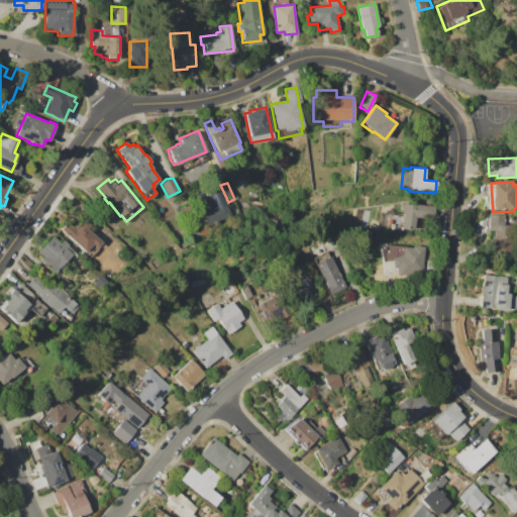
[(202,219),(201,219),(191,197),(203,192),(207,202),(211,200),(209,195),(220,190),(231,214),(205,226),(202,219)]
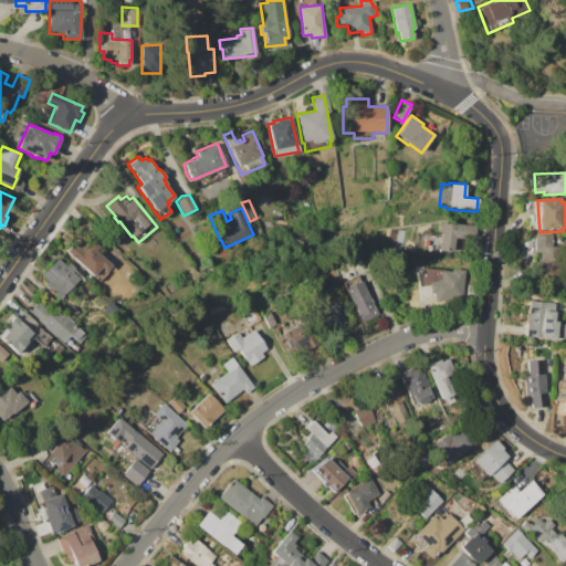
[(453,252),(416,248),(418,231),(438,233),(439,222),(475,227),(473,241),(454,239),(453,252)]
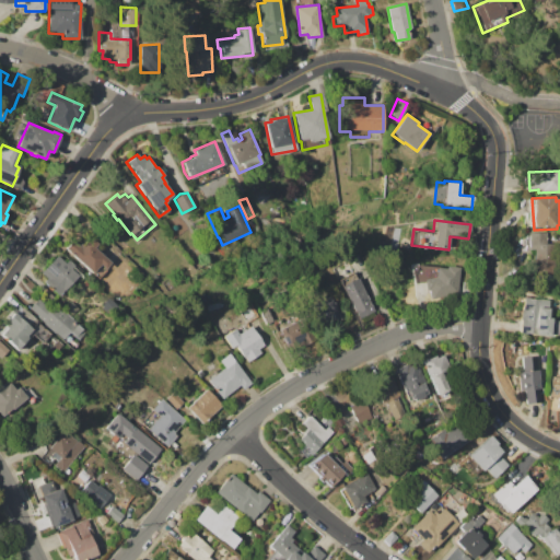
[(534,249),(528,249),(528,233),(547,232),(547,243),(558,243),(559,279),(535,280),(534,249)]
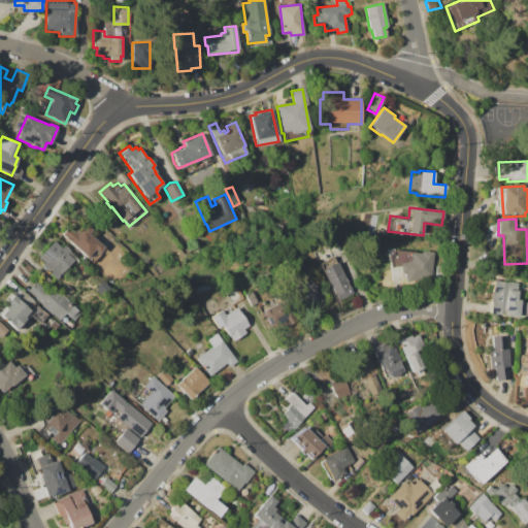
[(79,229),(86,223),(94,230),(90,234),(96,240),(97,238),(105,245),(98,253),(100,256),(93,263),(61,234),(69,226),(74,231),(78,228),(79,229)]
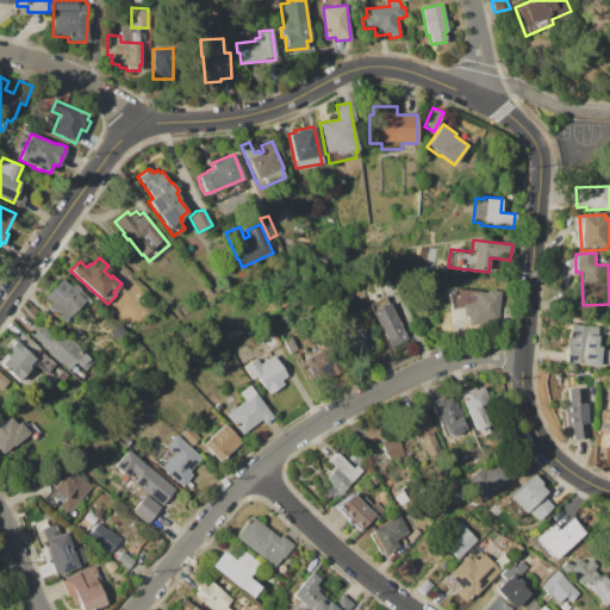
[(44,297),(66,274),(81,290),(79,293),(86,300),(63,323),(48,306),(51,304),(44,297)]
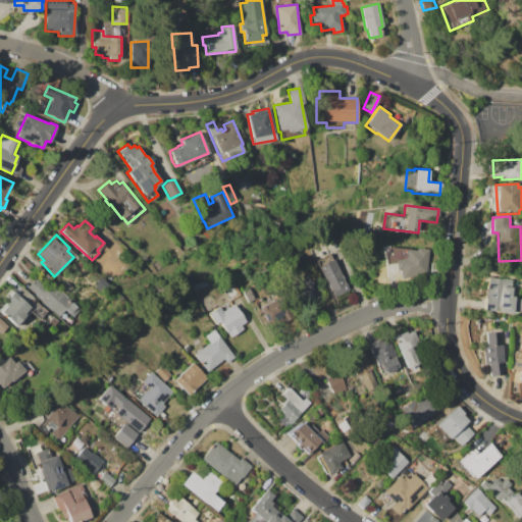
[(409,250),(415,250),(416,249),(428,250),(426,273),(400,279),(399,276),(393,276),(386,246),(409,249),(409,250)]
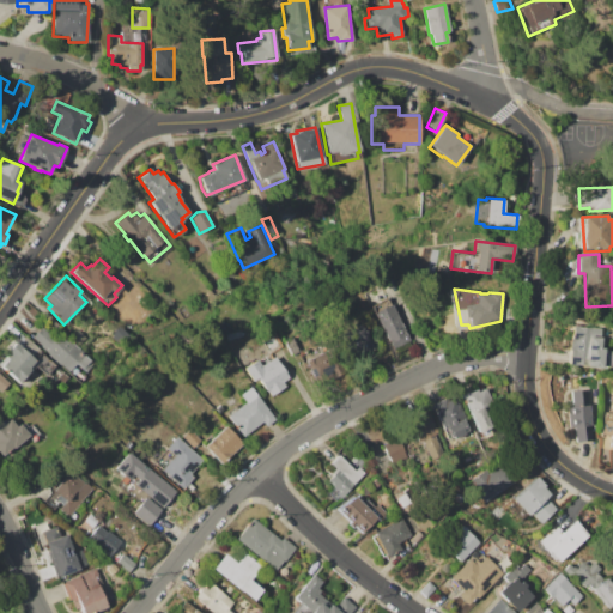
[(390,350),(386,340),(388,339),(375,313),(376,313),(372,305),(387,298),(390,305),(392,304),(411,340),(390,350)]
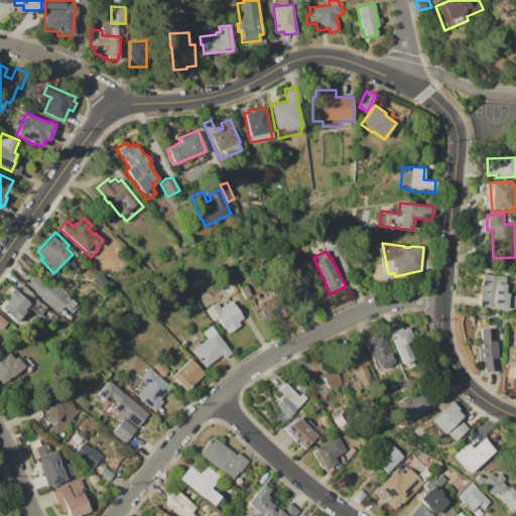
[(39,263),(49,273),(45,277),(35,267),(39,263)]
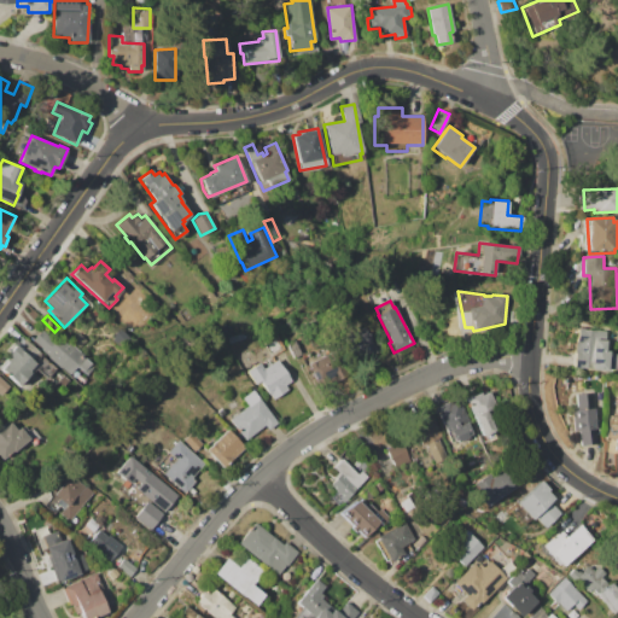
[(377,355),(366,326),(344,334),(355,363),(377,355)]
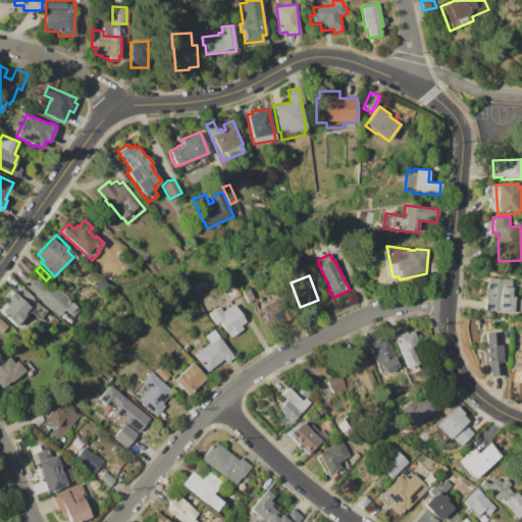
[(102,276),(112,286),(103,296),(93,285),(102,276)]
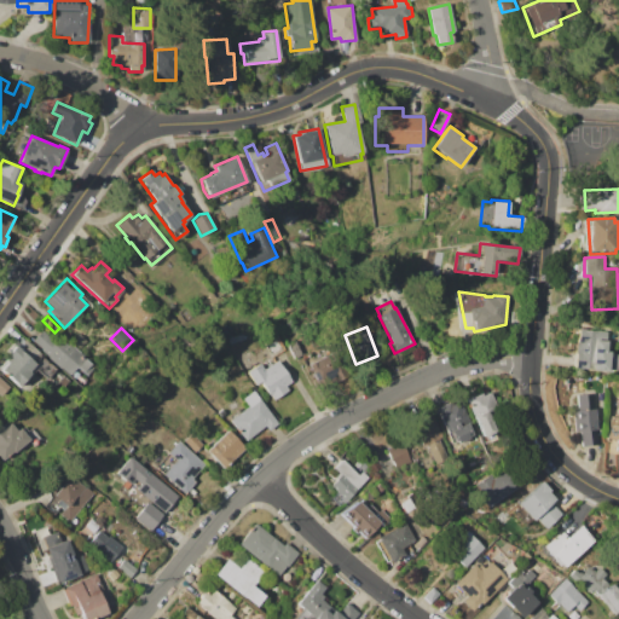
[(76,368),(69,376),(32,341),(42,329),(56,341),(61,335),(94,366),(85,376),(76,368)]
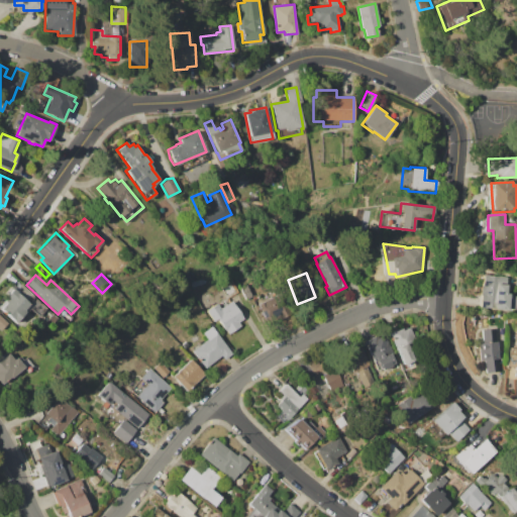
[(516,295),(516,310),(509,309),(508,310),(480,308),(482,275),(511,278),(510,295),(516,295)]
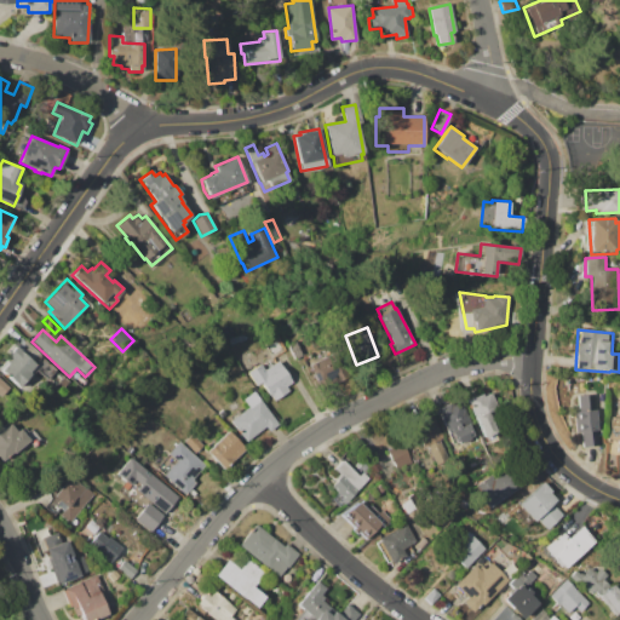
[(76,332),(86,342),(80,349),(69,339),(76,332)]
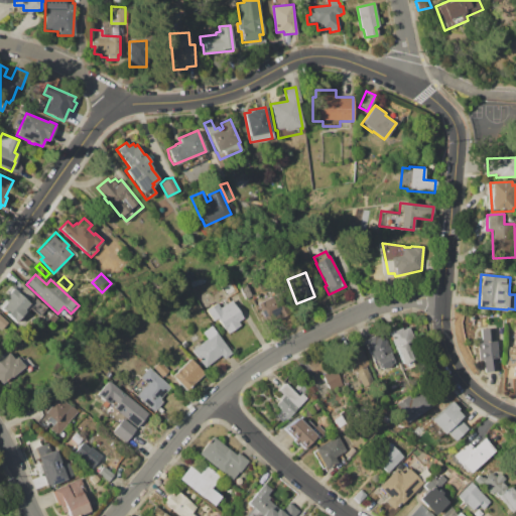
[(237,290),(226,297),(219,286),(230,279),(237,290)]
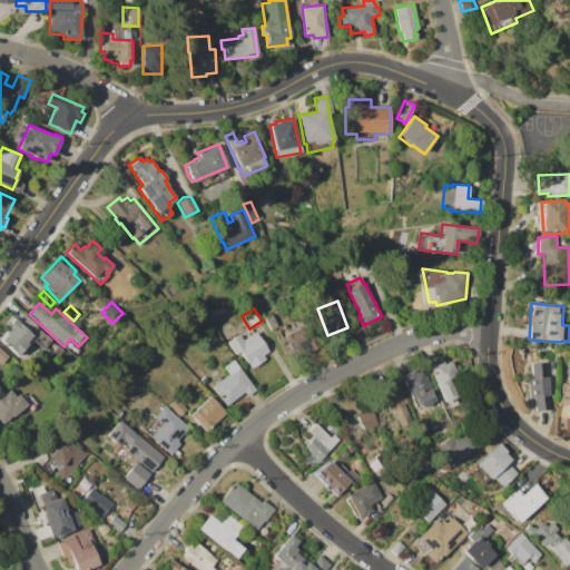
[(27,342),(28,343),(17,356),(0,340),(0,332),(15,317),(16,320),(22,312),(38,326),(31,334),(32,335),(27,342)]
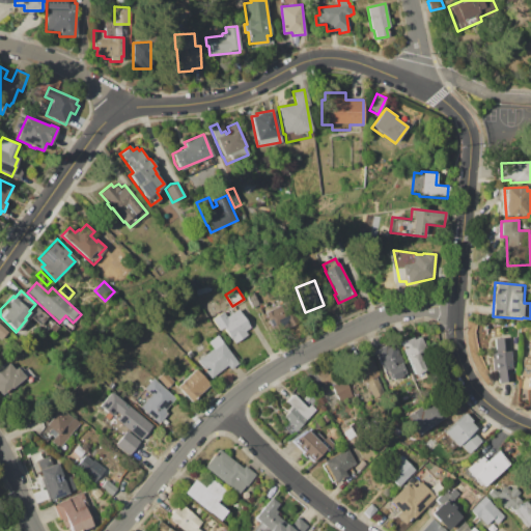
[(246,296),(253,291),(259,304),(252,308),(246,296)]
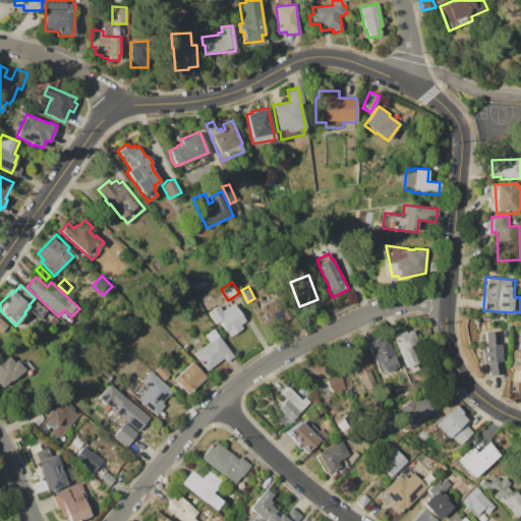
[(259,307),(282,296),(293,317),(271,330),(259,307)]
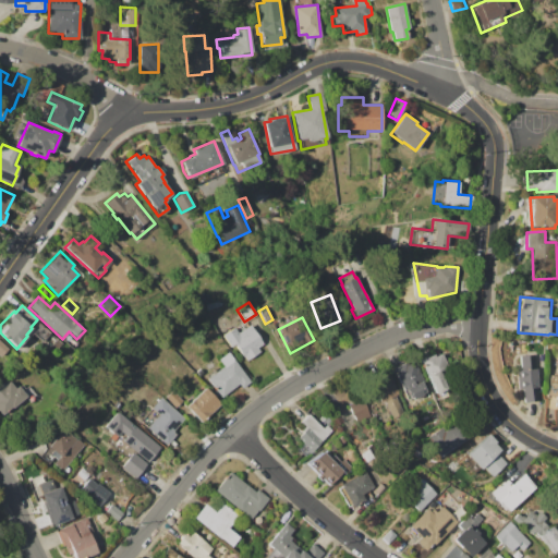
[(262,351),(245,362),(234,344),(230,348),(222,335),(234,327),(239,332),(251,325),(264,343),(258,347),(262,351)]
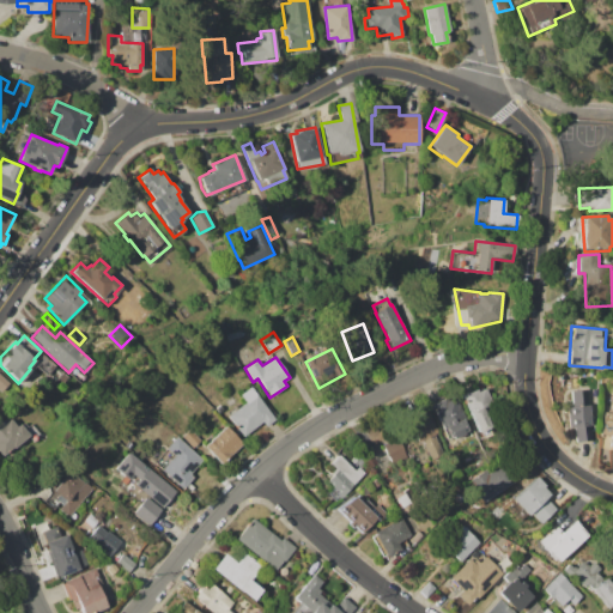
[(250,386),(275,419),(265,426),(262,423),(242,437),(225,416),(244,402),(238,395),(250,386)]
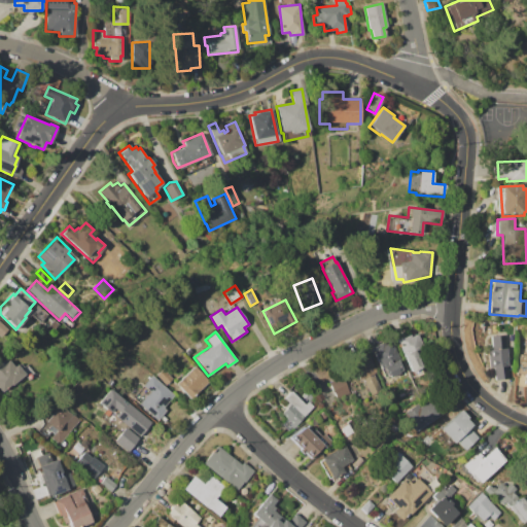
[(396,341),(409,335),(410,335),(416,332),(423,347),(417,350),(424,365),(422,366),(425,373),(415,378),(413,373),(410,374),(396,345),(397,344),(396,341)]
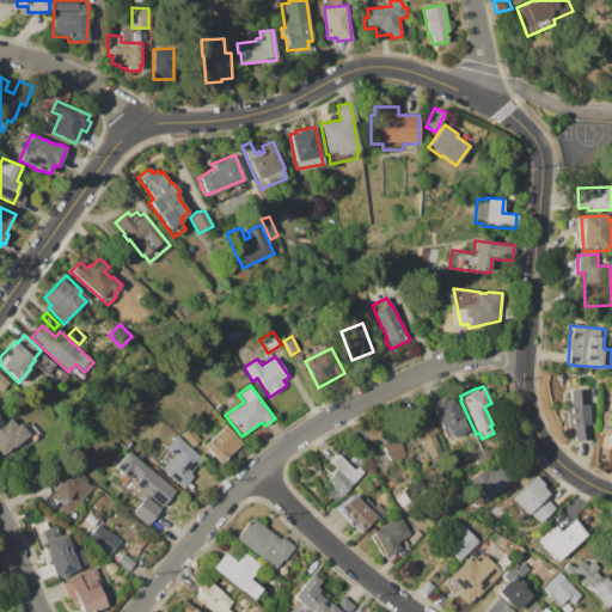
[(565,405),(569,405),(568,391),(586,389),(591,440),(573,441),(571,427),(567,427),(565,405)]
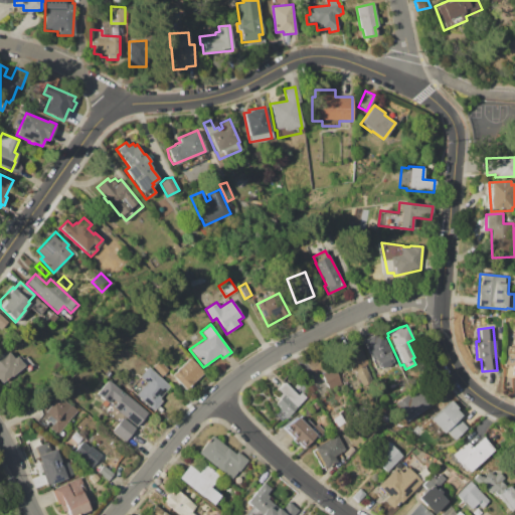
[(390,355),(393,363),(378,370),(377,368),(376,369),(362,340),(375,334),(376,337),(382,334),(392,354),(390,355)]
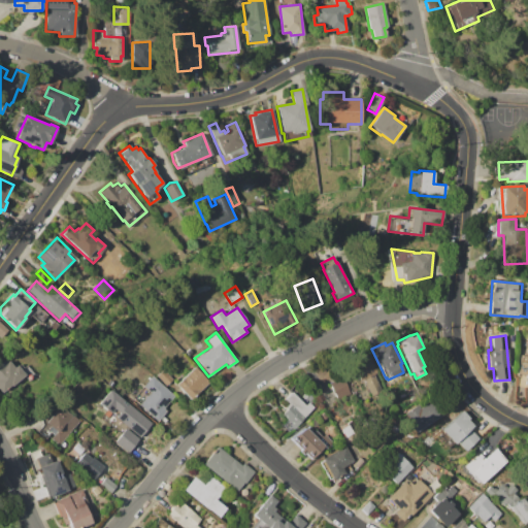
[(364,378),(360,381),(349,357),(366,349),(376,372),(373,374),(382,391),(371,396),(364,378)]
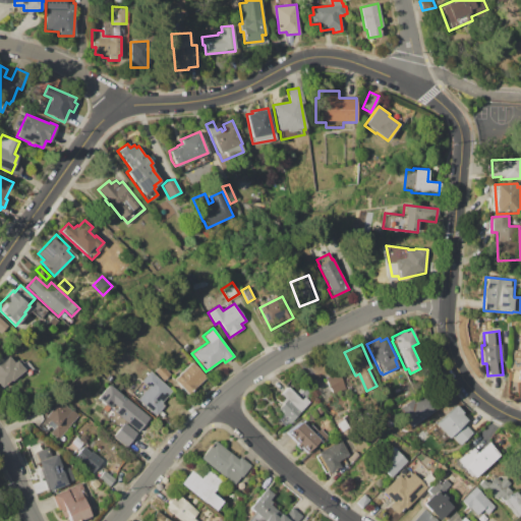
[(520,379),(518,379),(519,370),(510,369),(513,350),(515,350),(515,348),(520,348),(520,379)]
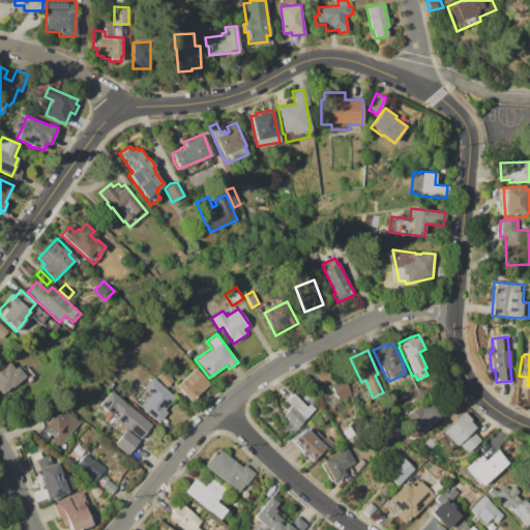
[(0,394),(0,365),(3,363),(5,365),(9,362),(15,369),(18,366),(19,367),(21,365),(24,370),(28,366),(36,377),(29,383),(24,377),(1,396),(0,394)]
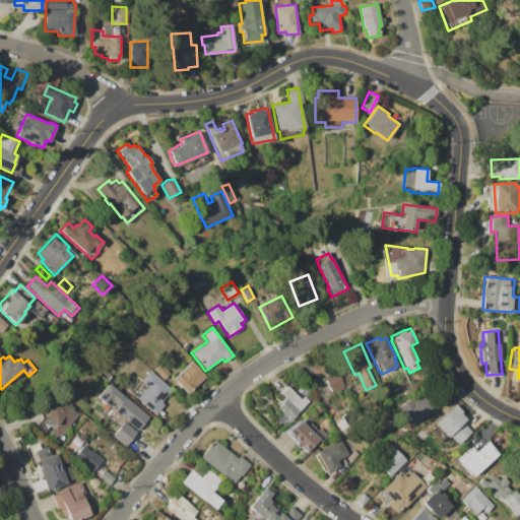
[(173,379),(191,362),(205,376),(188,394),(173,379)]
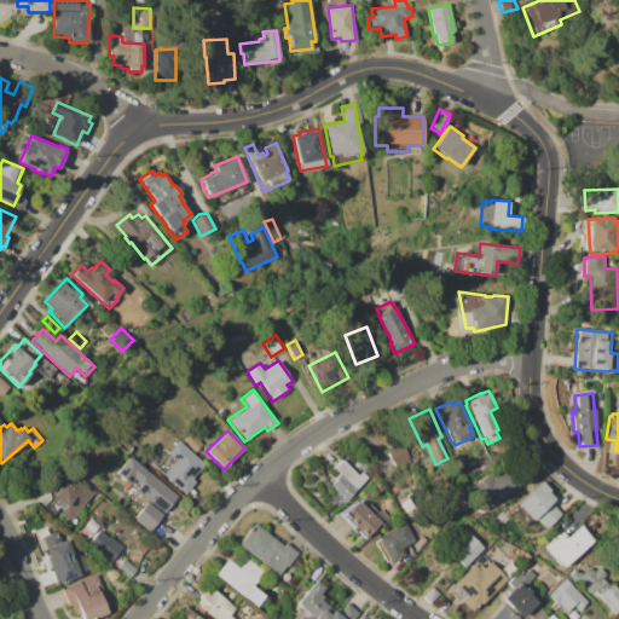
[(183,440),(191,433),(202,445),(194,452),(183,440)]
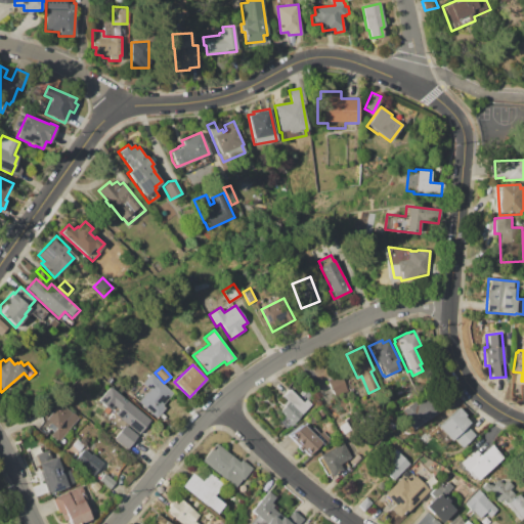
[(292,383),(302,370),(312,380),(301,391),(292,383)]
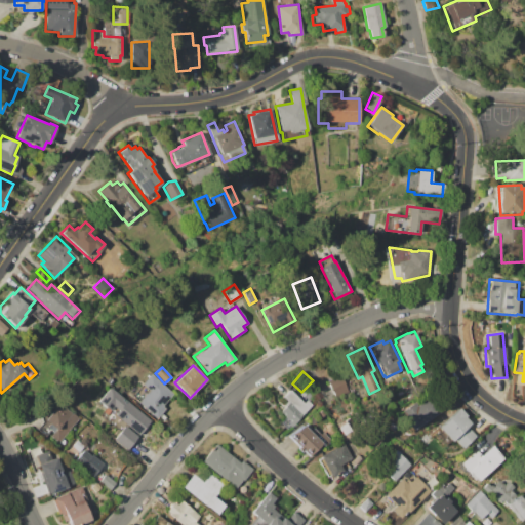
[(148,390),(140,384),(150,373),(173,393),(162,406),(165,408),(157,419),(136,403),(148,390)]
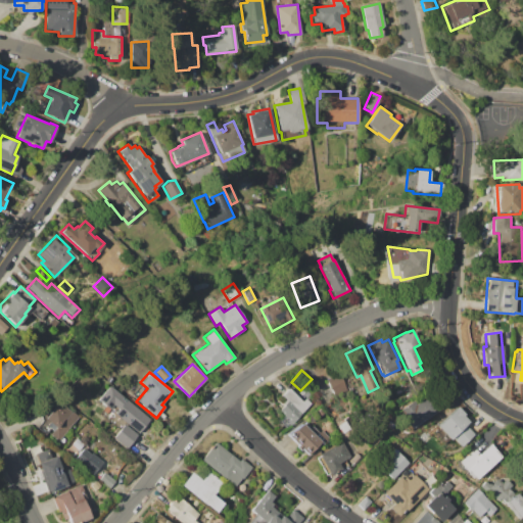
[(326,379),(340,373),(348,391),(335,397),(329,388),(326,379)]
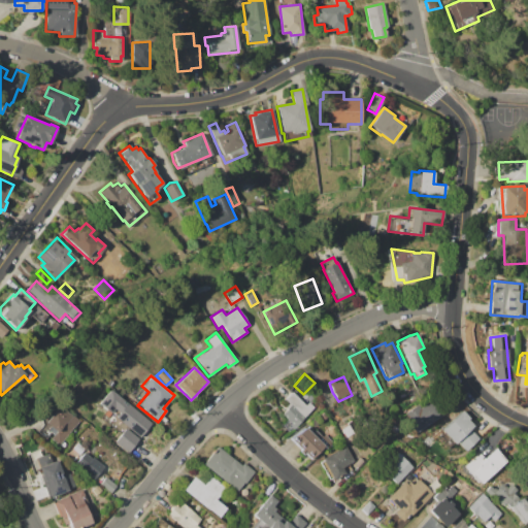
[(109,389),(152,423),(140,437),(114,418),(119,413),(113,408),(110,414),(98,404),(109,389)]
